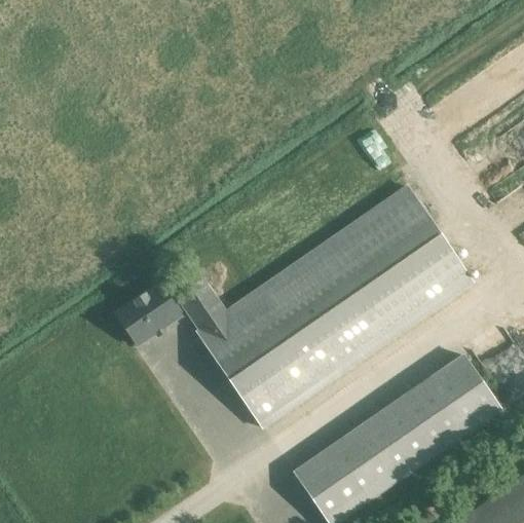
[(405,185),(223,309),(197,329),(194,330),(260,426),(471,281),(405,185)]
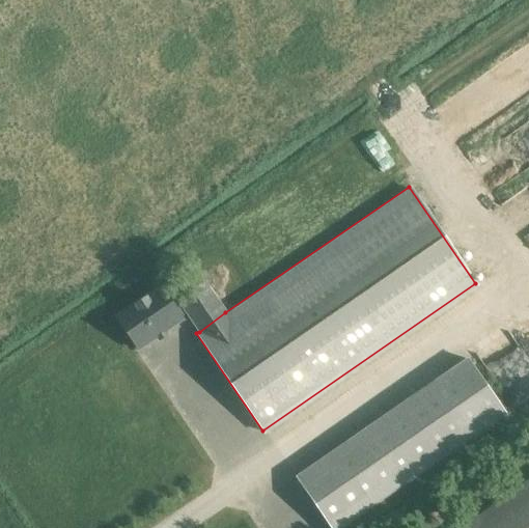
[(199,332),(225,312),(203,281),(176,300),(179,304),(173,307),(159,285),(114,315),(127,333),(127,336),(130,342),(133,342),(137,348),(181,317),(178,314),(185,310),(199,332)]
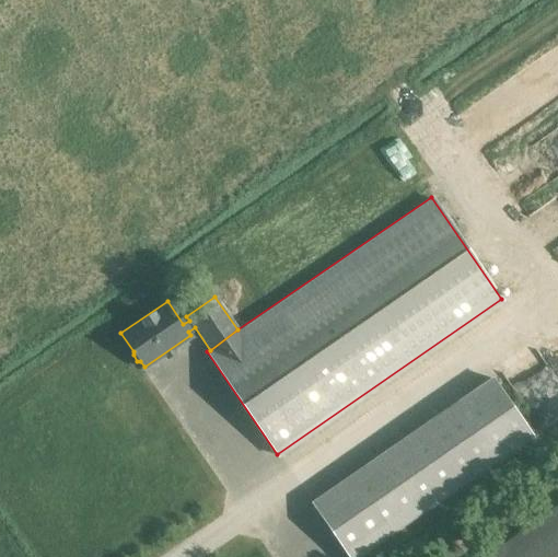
[(311,501),(349,556),(353,556),(531,434),(491,376),(311,501)]
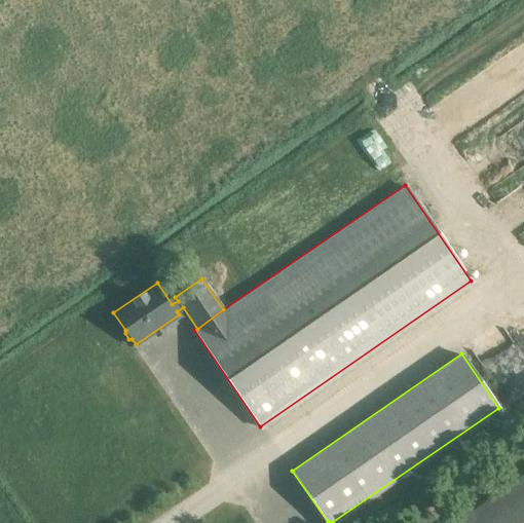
[(523,522),(523,473),(452,522),(523,522)]
